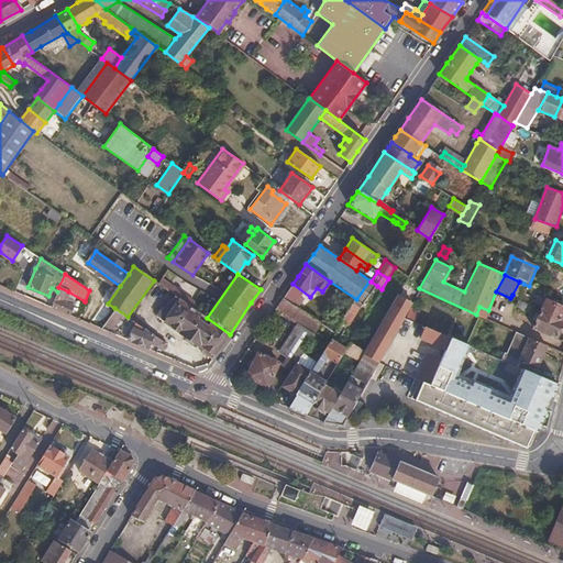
[(195,300),(162,277),(157,284),(175,296),(199,312),(202,309),(194,302),(195,300)]
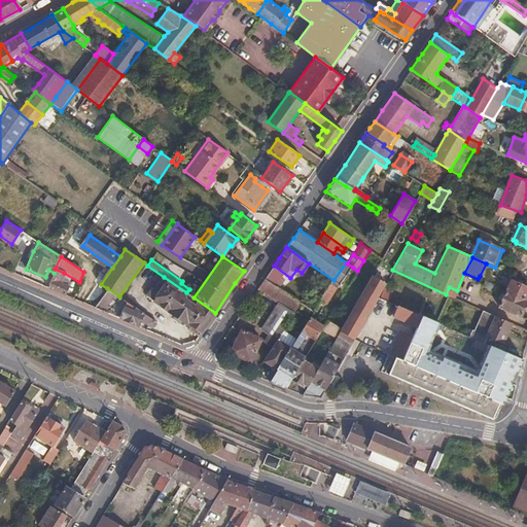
[(347,264),(346,262),(334,280),(321,301),(327,305),(340,285),(342,285),(353,268),(347,264)]
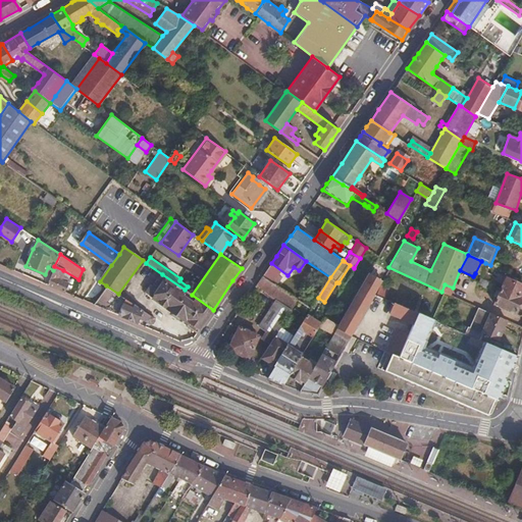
[(485,263),(481,261),(475,273),(480,275),(484,267),(485,263)]
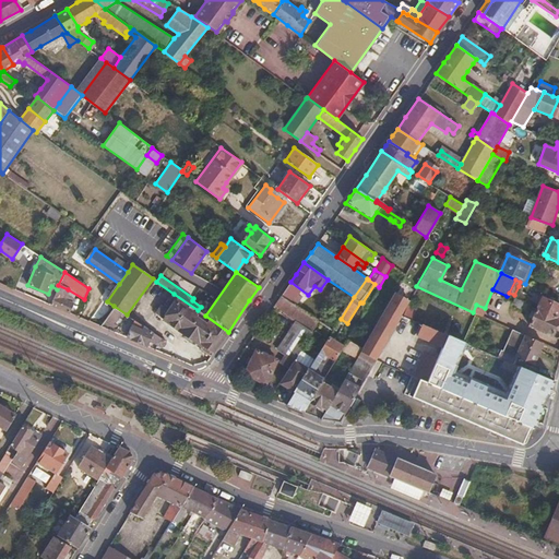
[(306,298),(308,295),(290,282),(281,296),(302,310),(308,301),(306,298)]
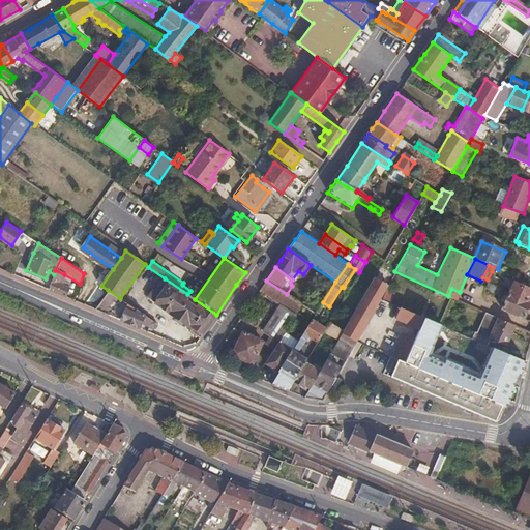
[(64,274),(55,270),(54,274),(47,289),(65,297),(70,284),(62,280),(64,274)]
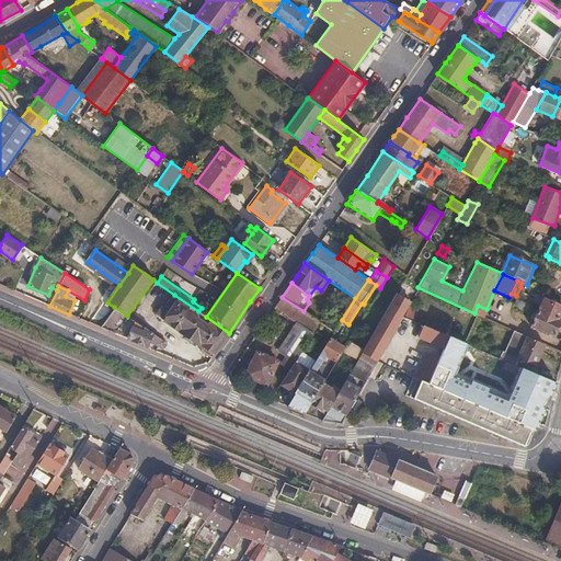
[(321,290),(316,287),(309,296),(316,299),(321,290)]
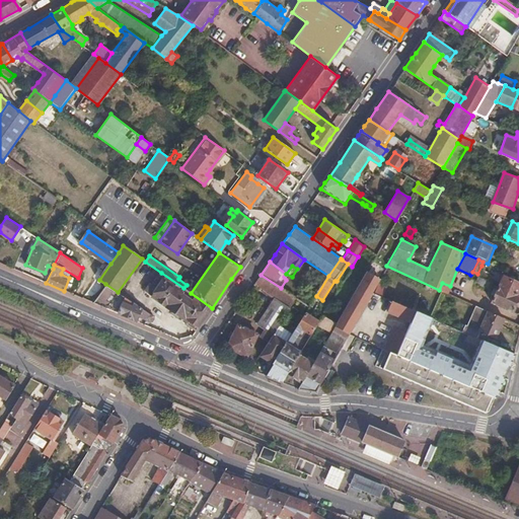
[(347,338),(353,326),(379,279),(366,272),(337,323),(332,329),(347,338)]
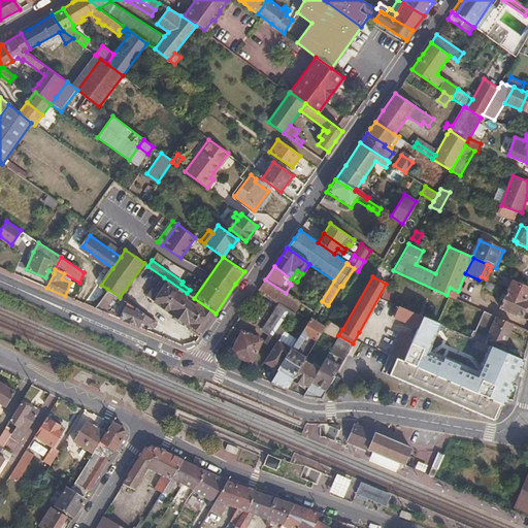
[(489,282),(498,287),(500,288),(502,283),(491,276),(489,282)]
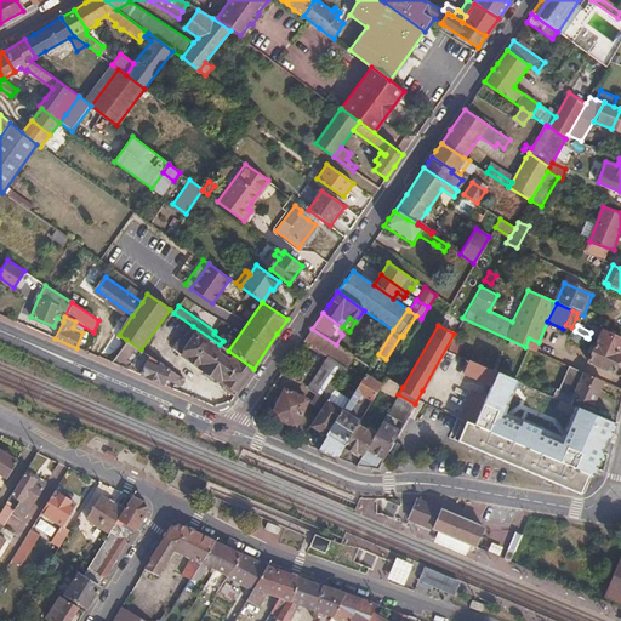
[(233,397),(254,369),(228,351),(220,345),(193,326),(176,351),(218,381),(215,385),(233,397)]
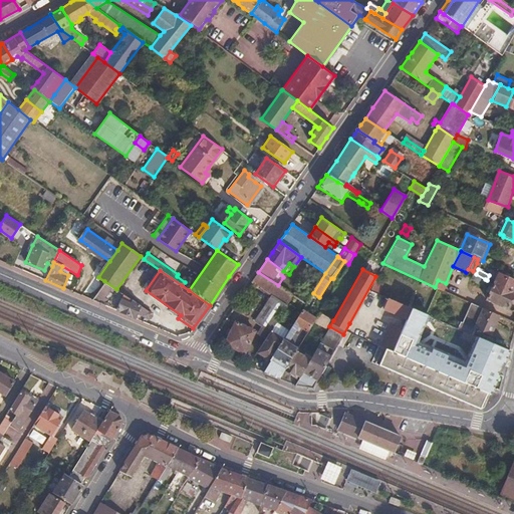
[(497,279),(495,284),(513,292),(513,289),(513,280),(493,271),(491,276),(497,279)]
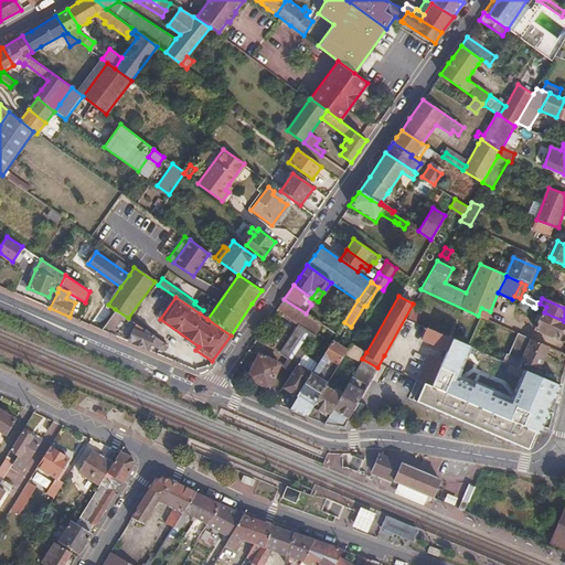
[(322,324),(306,313),(284,299),(277,308),(299,323),(281,352),(289,358),(283,366),(292,372),(305,352),(322,324)]
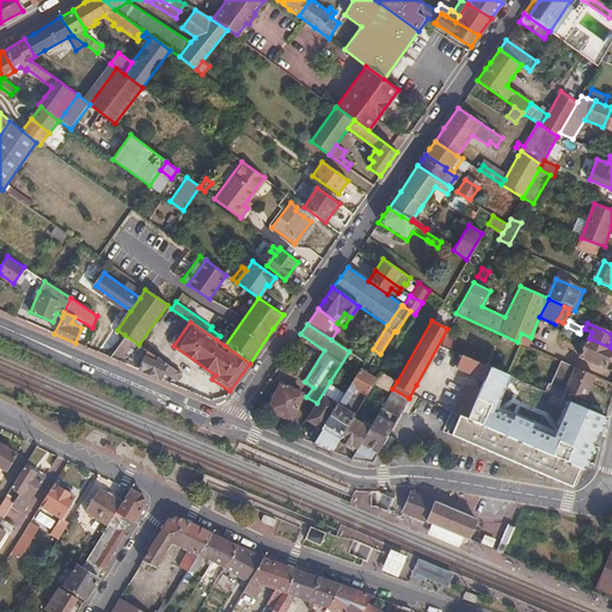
[(567,326),(564,326),(560,336),(574,342),(577,332),(567,326)]
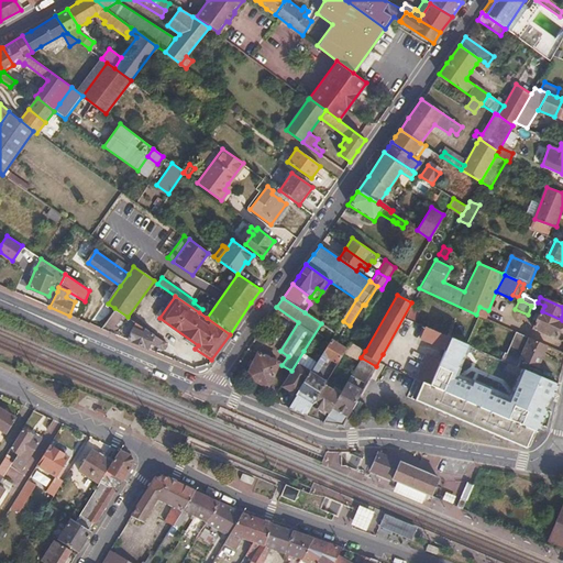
[(488,310),(479,307),(476,315),(477,316),(484,318),(488,310)]
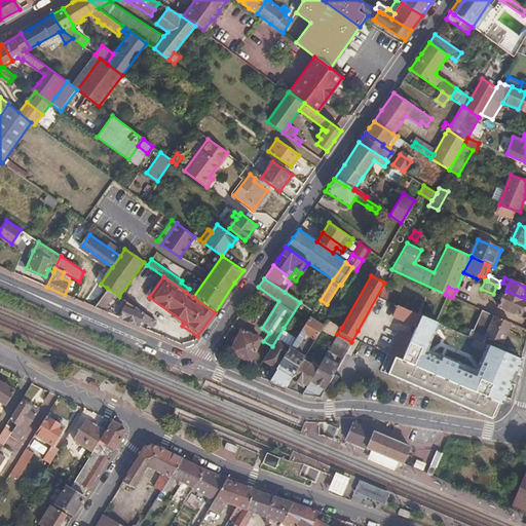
[(119,296),(107,288),(94,307),(108,313),(119,296)]
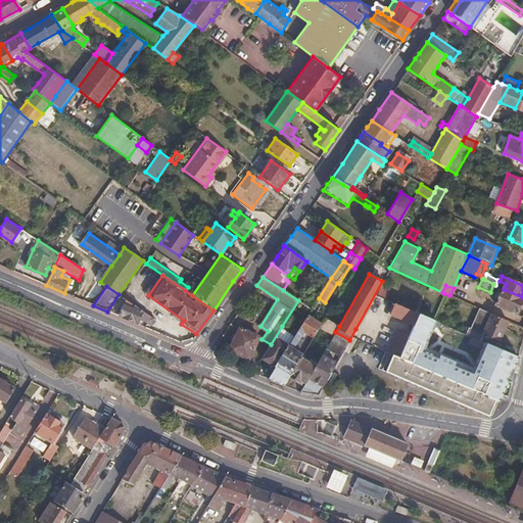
[(522,301),(522,298),(522,297),(504,289),(498,287),(494,294),(500,296),(495,305),(517,315),(522,301)]
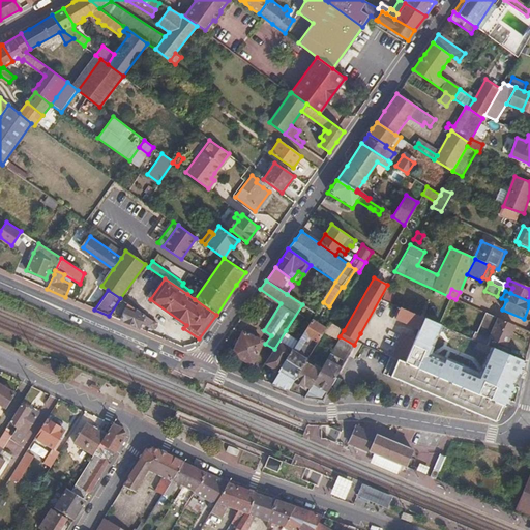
[(154,321),(120,298),(109,316),(140,328),(143,322),(150,327),(154,321)]
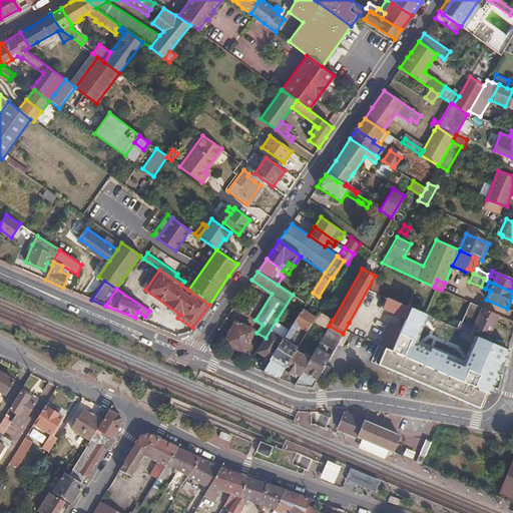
[(415,300),(391,289),(383,308),(407,320),(415,300)]
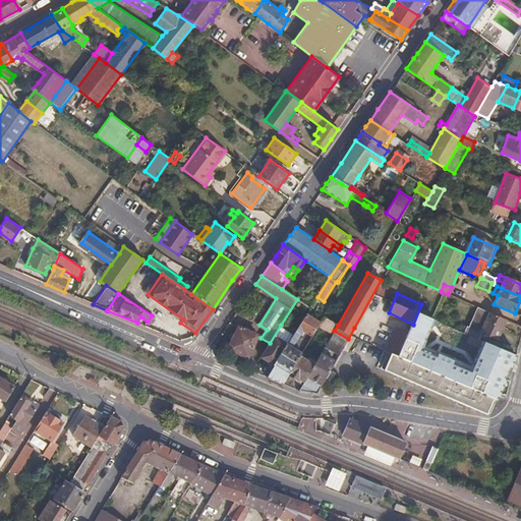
[(500,401),(520,354),(520,349),(499,340),(491,337),(481,360),(477,368),(440,353),(424,346),(435,326),(441,314),(421,304),(413,325),(398,357),(445,378),(495,398),(500,401)]
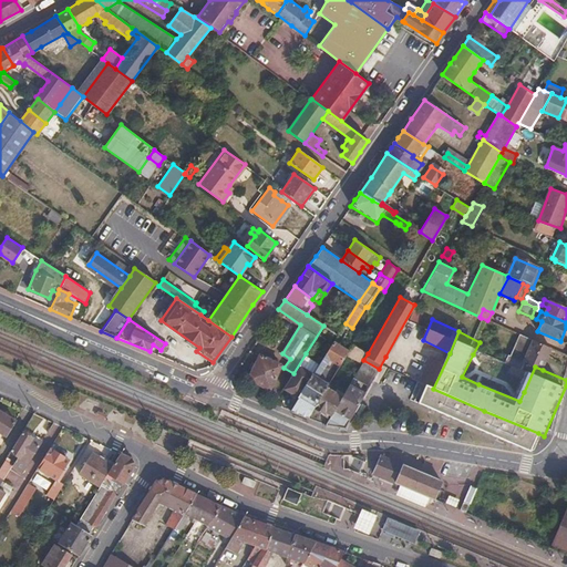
[(552,350),(524,337),(518,347),(515,344),(511,356),(509,356),(506,362),(522,369),(525,362),(535,367),(543,370),(552,350)]
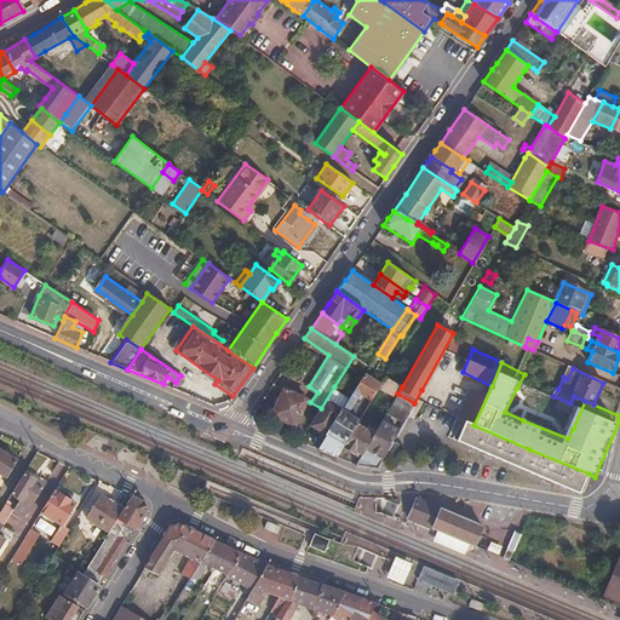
[(351,396),(327,435),(319,449),(338,457),(344,447),(357,424),(360,420),(349,413),(356,401),(367,407),(379,388),(382,384),(365,374),(351,396)]
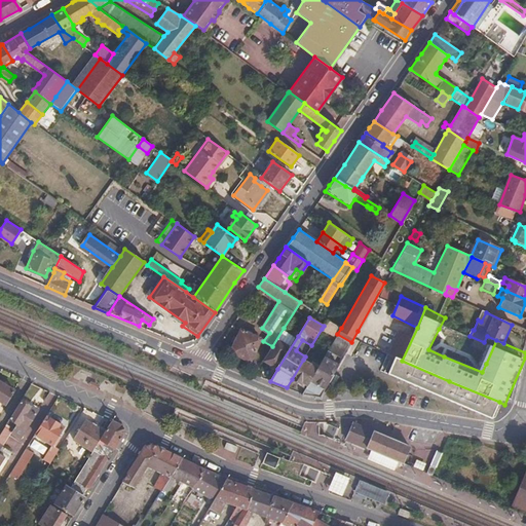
[(335,337),(337,334),(341,328),(327,320),(324,326),(322,329),(335,337)]
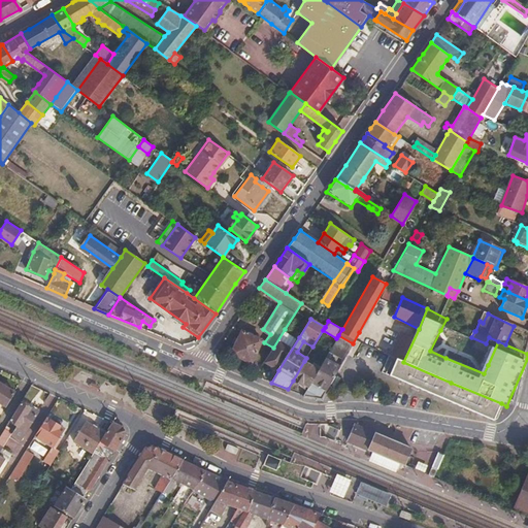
[(299,337),(285,329),(273,348),(264,362),(278,370),(299,337)]
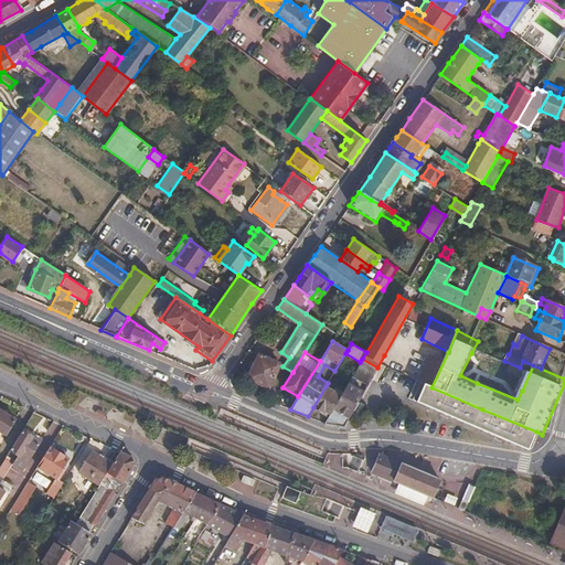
[(280,365),(259,354),(247,379),(269,388),(280,365)]
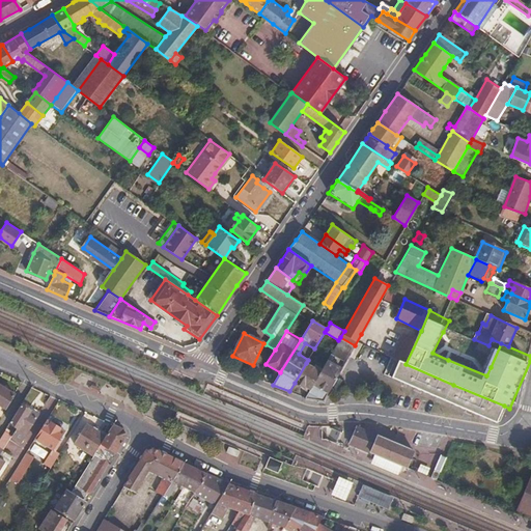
[(399,361),(406,364),(415,341),(402,336),(392,358),(399,361)]
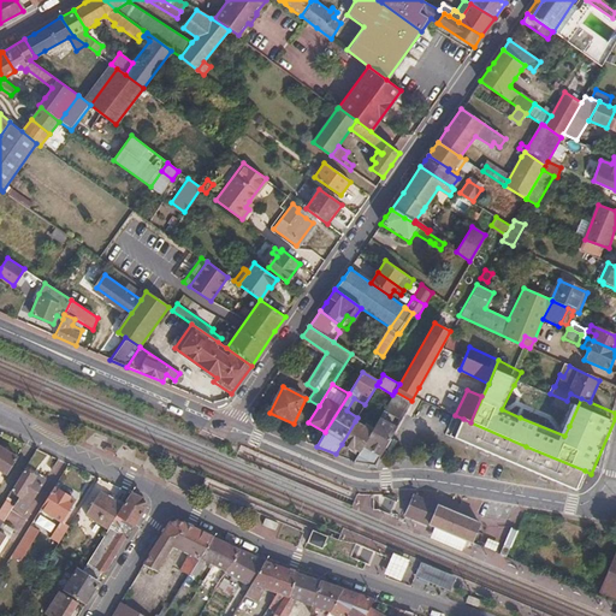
[(412,401),(395,391),(392,395),(384,410),(390,414),(401,420),(404,414),(412,401)]
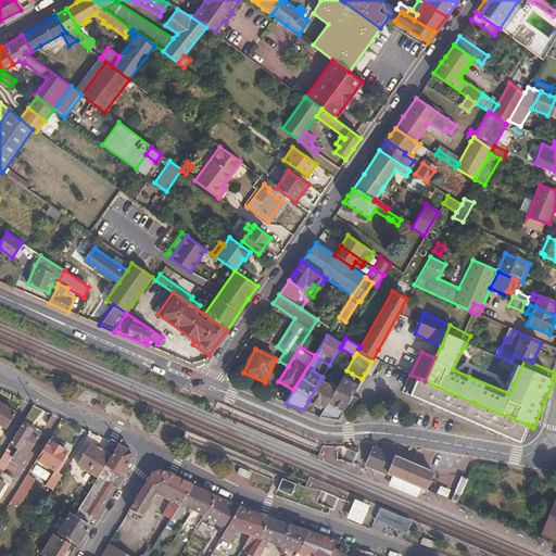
[(352,374),(346,370),(342,377),(348,380),(352,374)]
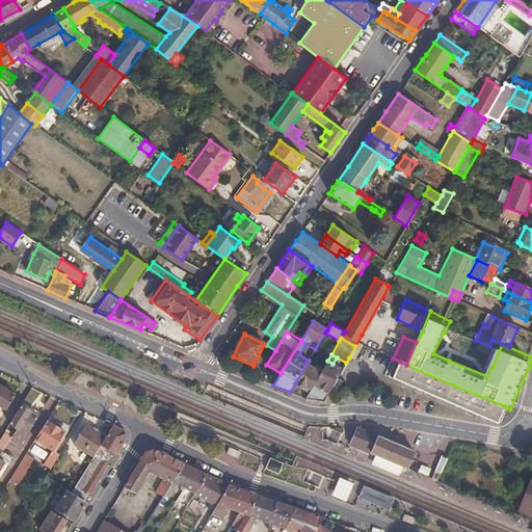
[(327,361),(321,372),(312,389),(306,398),(324,402),(343,369),(333,364),(327,361)]
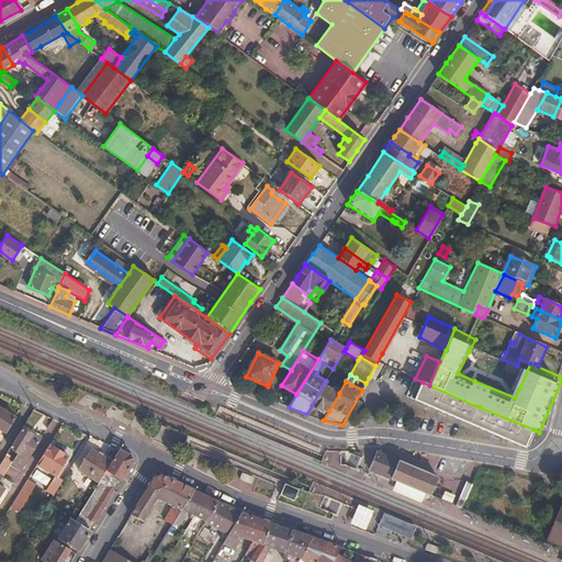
[(429,385),(423,382),(415,401),(525,448),(534,429),(480,407),(429,385)]
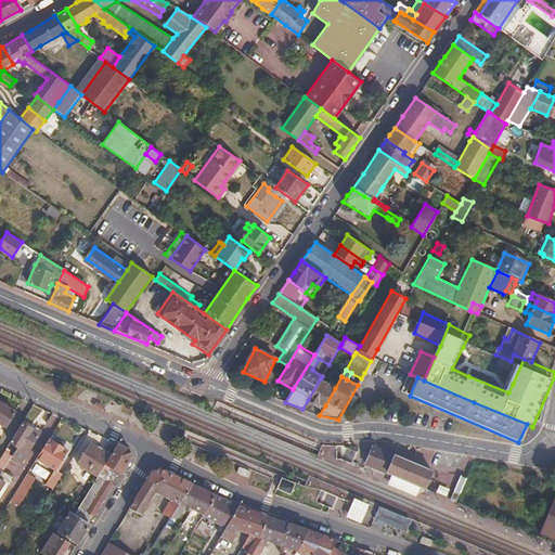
[(320,379),(308,400),(318,405),(320,402),(325,405),(335,388),(320,379)]
